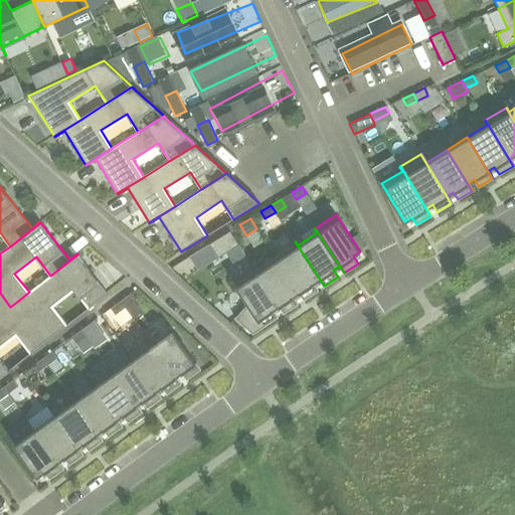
[(229,230),(209,243),(218,258),(238,244),(229,230)]
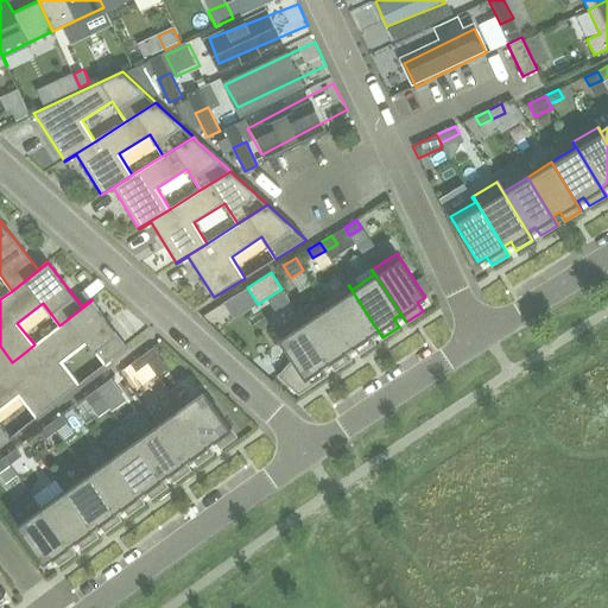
[(382,339),(382,337),(348,285),(324,301),(359,354),(375,343),(369,334),(377,329),(382,339)]
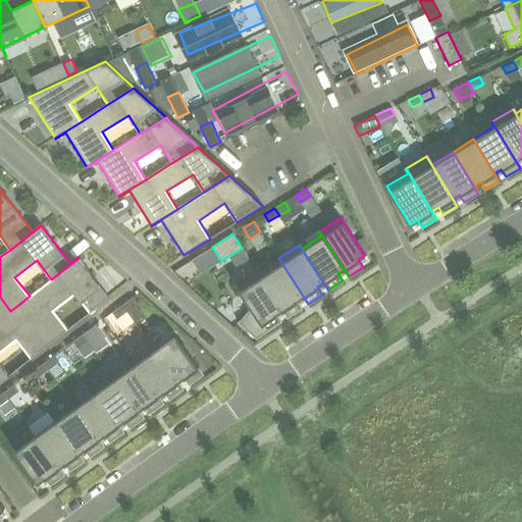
[(30,296),(18,305),(49,344),(68,329),(53,310),(74,293),(90,312),(109,298),(79,258),(51,279),(30,297),(30,296)]
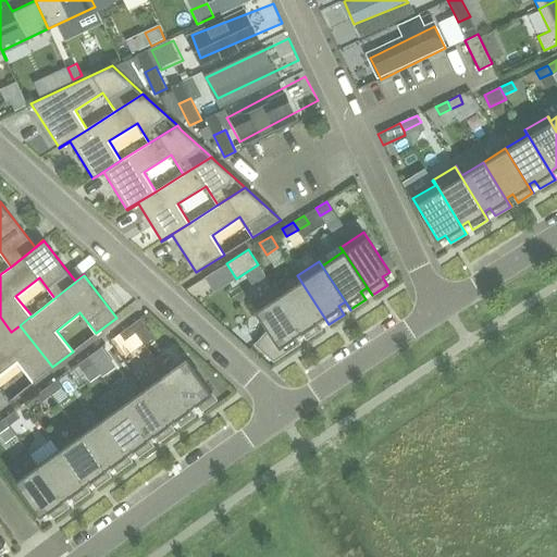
[(275,291),(308,338),(322,329),(317,320),(323,317),(329,324),(297,275),(275,291)]
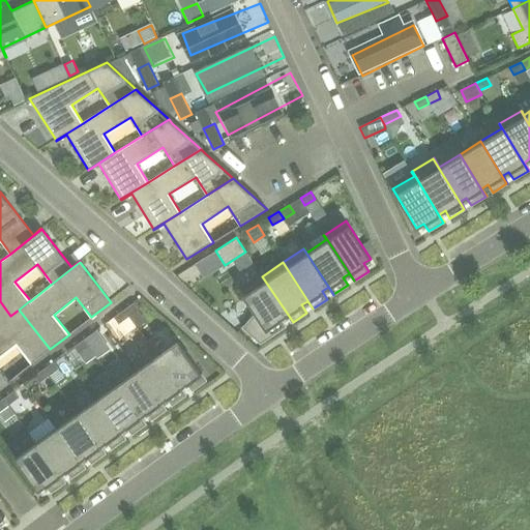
[(293,322),(262,276),(240,291),(256,313),(242,327),(260,344),(286,326),(281,319),(287,315),(292,322),(293,322)]
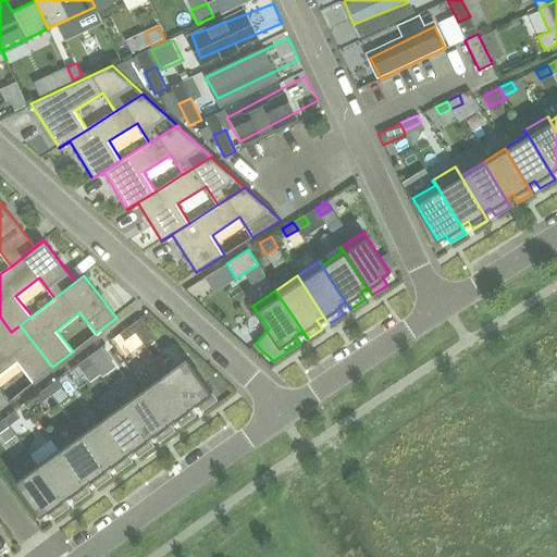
[(0,339),(11,332),(0,317),(0,339)]
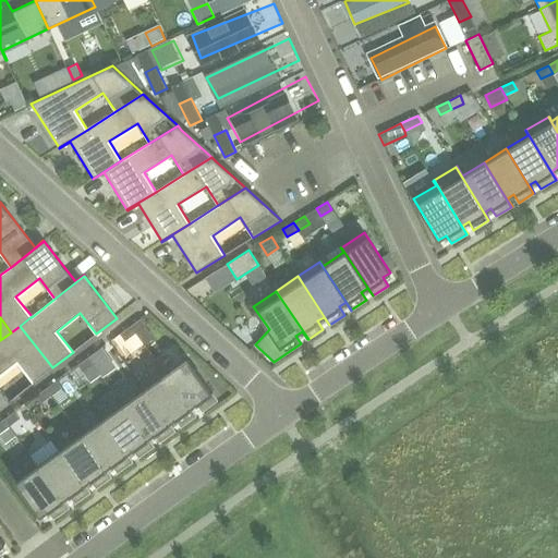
[(141,318),(130,326),(135,334),(146,326),(141,318)]
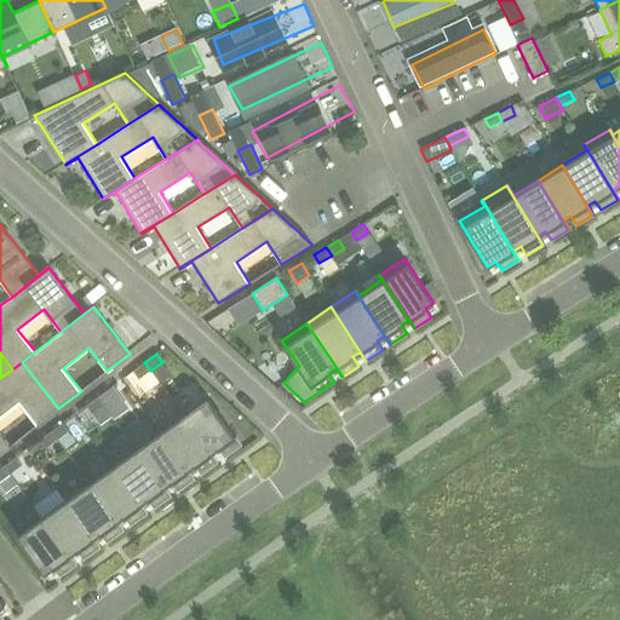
[(58,408),(22,362),(12,369),(0,378),(0,453),(12,446),(0,430),(0,415),(18,402),(36,425),(58,408)]
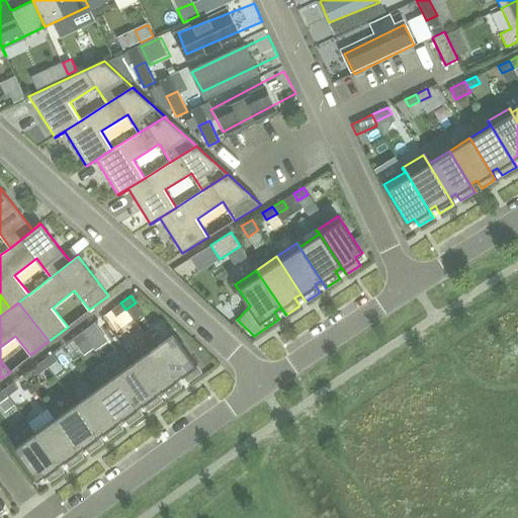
[(116,317),(125,310),(120,303),(111,310),(116,317)]
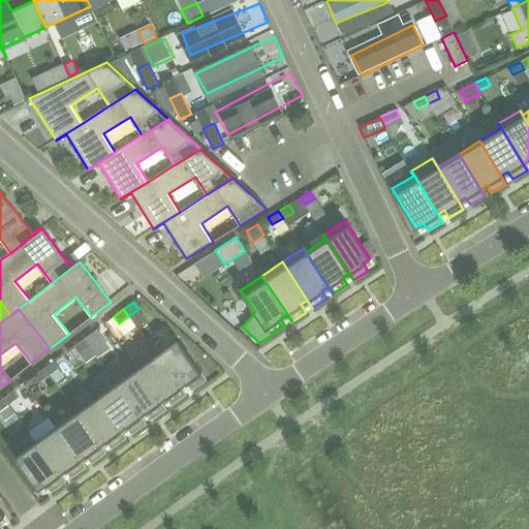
[(93,331),(84,339),(88,345),(98,338),(93,331)]
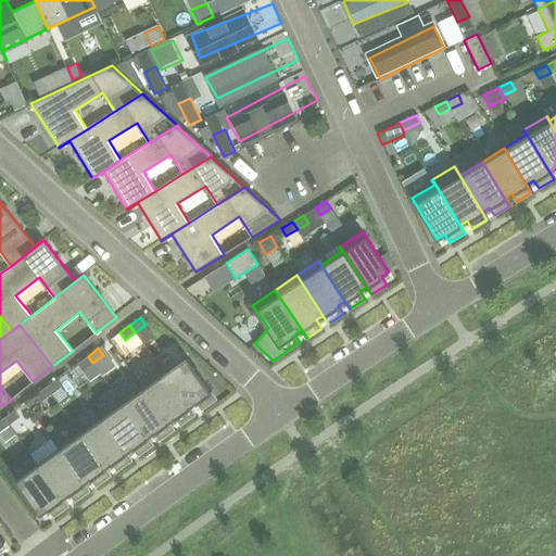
[(83,370),(92,363),(88,356),(77,364),(83,370)]
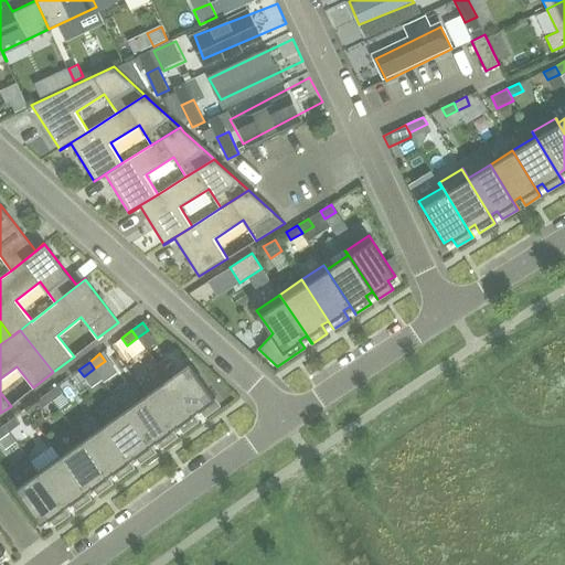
[(164,373),(163,374),(198,422),(199,420),(193,413),(199,408),(204,416),(220,405),(189,362),(168,377),(164,373)]
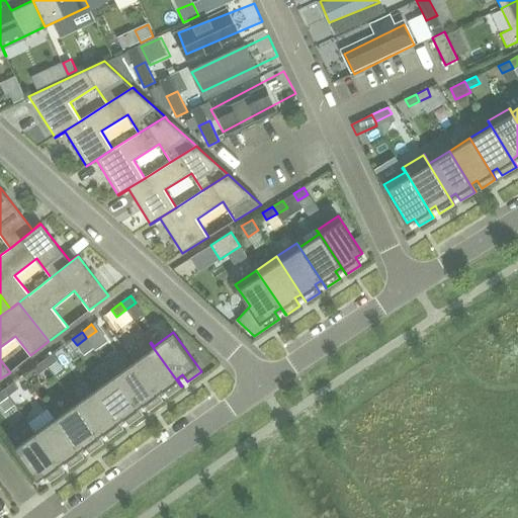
[(168,396),(181,386),(150,343),(131,357),(162,401),(163,400),(157,393),(163,389),(168,396)]
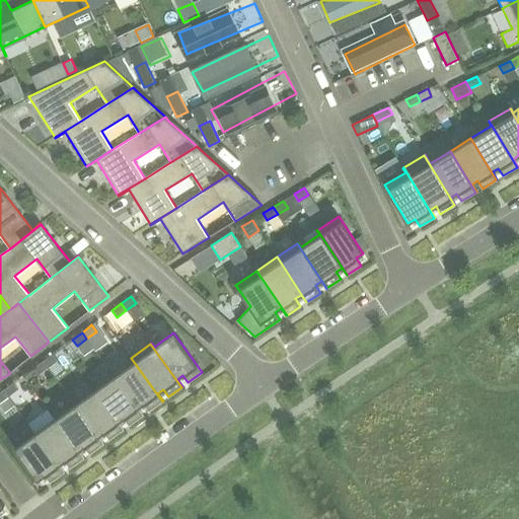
[(43,361),(48,368),(58,360),(53,354),(43,361)]
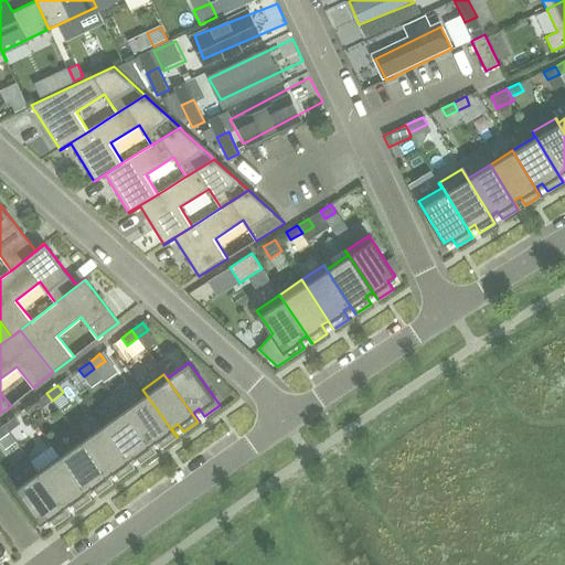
[(162,447),(177,437),(142,390),(120,405),(155,452),(156,451),(150,444),(156,439),(162,447)]
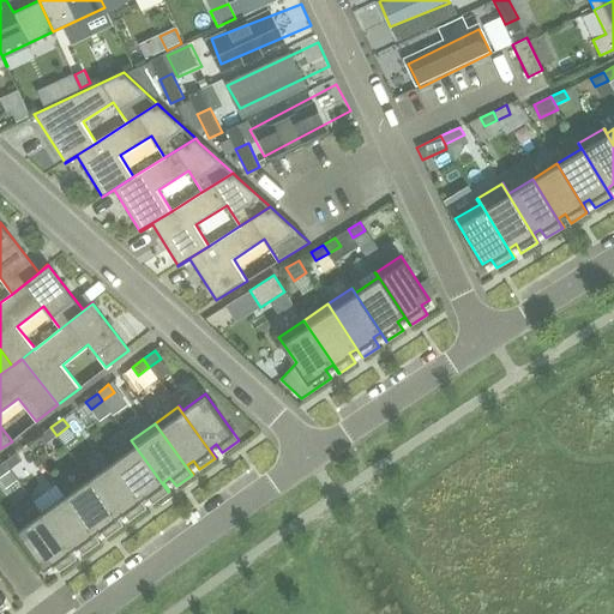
[(56,435),(50,427),(38,435),(44,444),(56,435)]
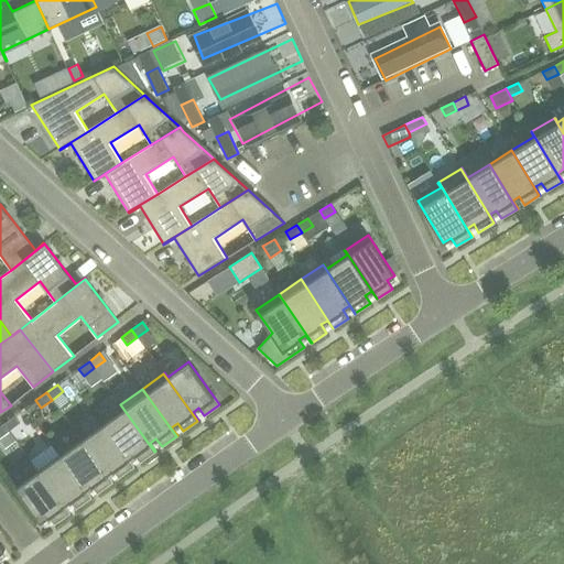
[(140,463),(154,452),(120,404),(119,404),(122,409),(102,424),(133,467),(134,466),(128,458),(134,454),(140,463)]
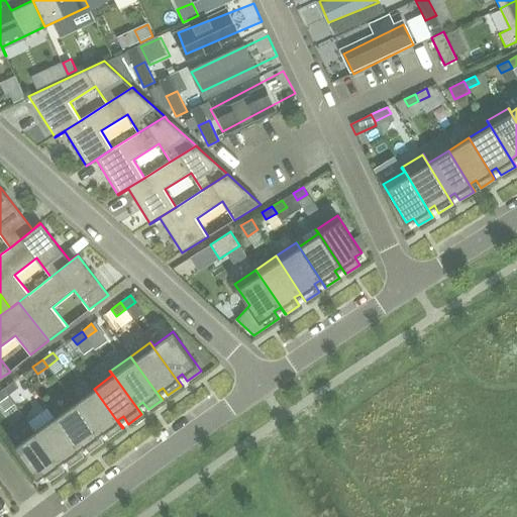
[(3,388),(8,395),(18,388),(13,381),(3,388)]
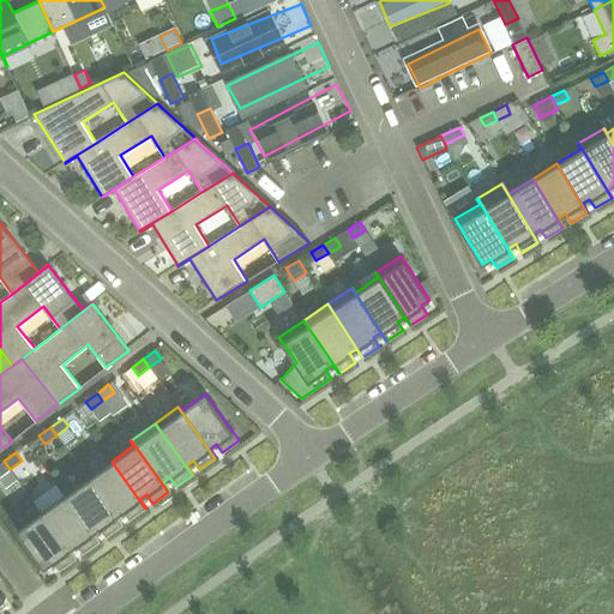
[(0,475),(10,469),(4,461),(0,463),(0,475)]
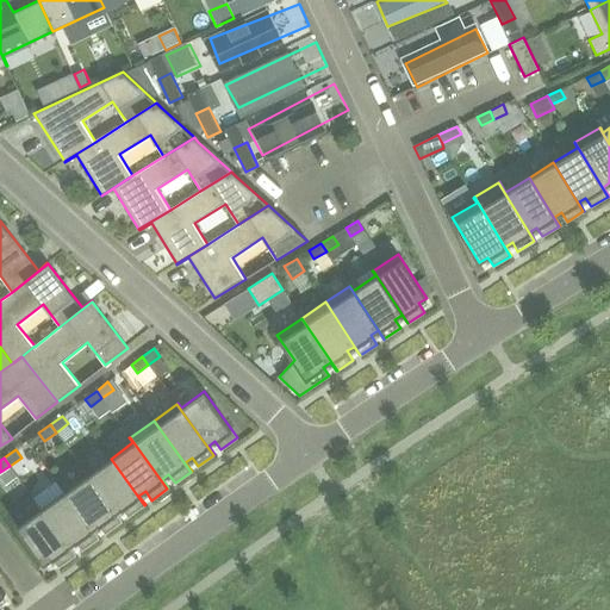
[(111,459),(87,475),(120,522),(122,522),(116,512),(122,508),(129,517),(144,505),(111,459)]
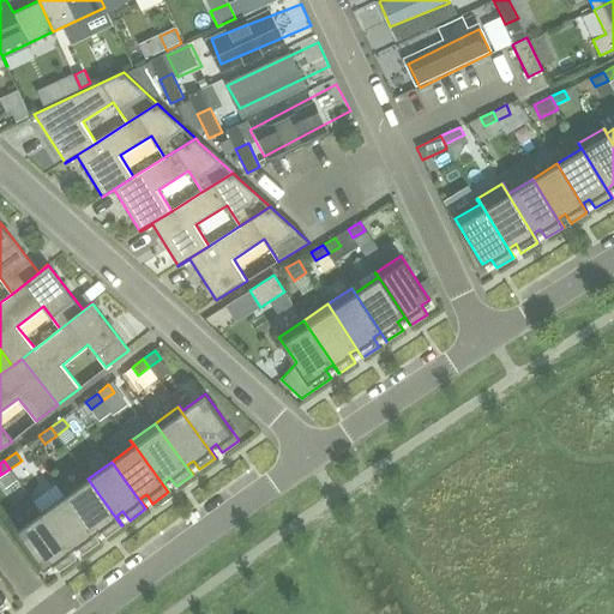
[(106,537),(121,525),(88,479),(65,495),(98,542),(100,542),(94,533),(100,528),(106,537)]
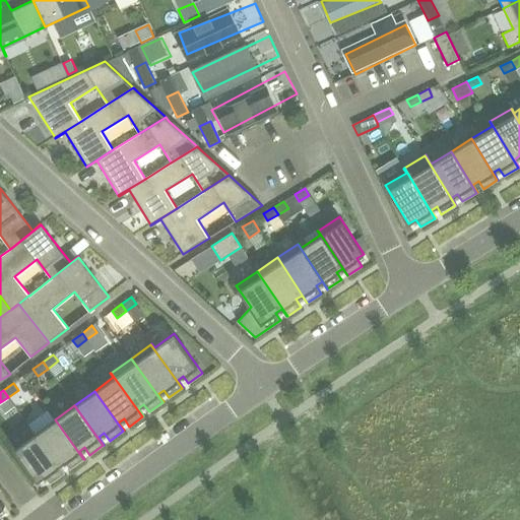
[(70,469),(83,459),(55,419),(35,434),(64,473),(59,465),(64,462),(70,469)]
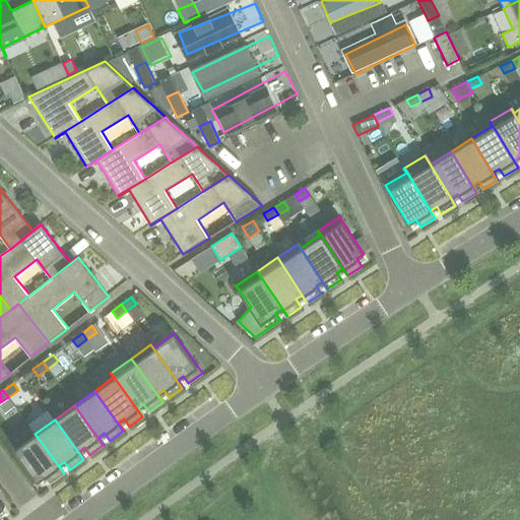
[(64,473),(35,434),(14,449),(38,481),(45,476),(50,483),(64,473)]
